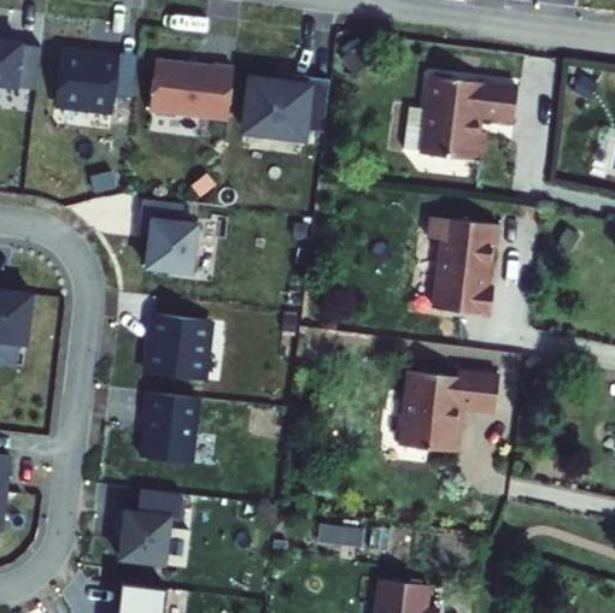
[(35,52),(0,47),(0,88),(30,93),(35,52)]
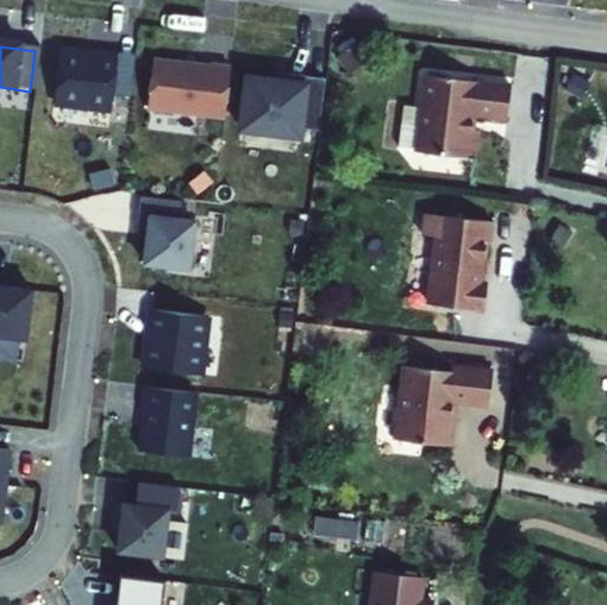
[(114,62),(56,54),(49,102),(107,112),(114,62)]
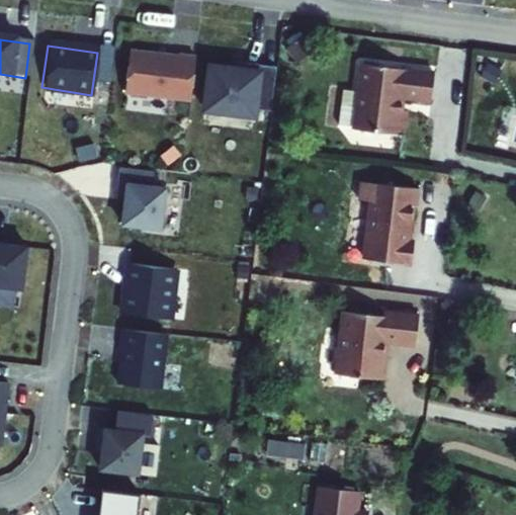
[(190,59),(127,52),(122,93),(185,100),(190,59)]
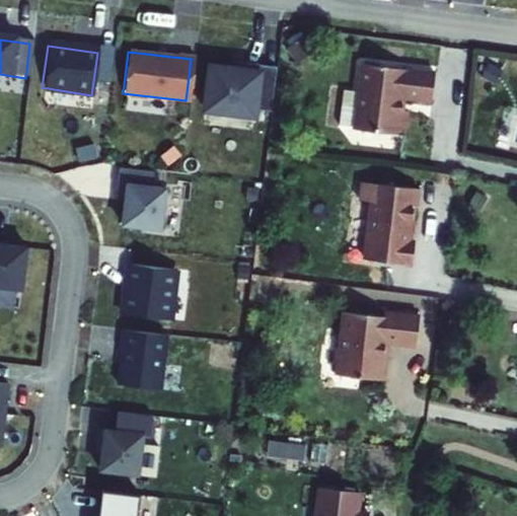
[(271,118),(278,69),(215,60),(208,109),(271,118)]
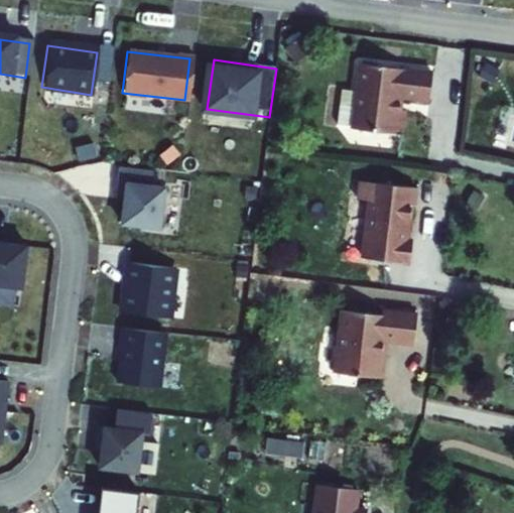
[(430,99),(434,71),(361,61),(354,126),(403,132),(406,108),(400,108),(402,95),(430,99)]
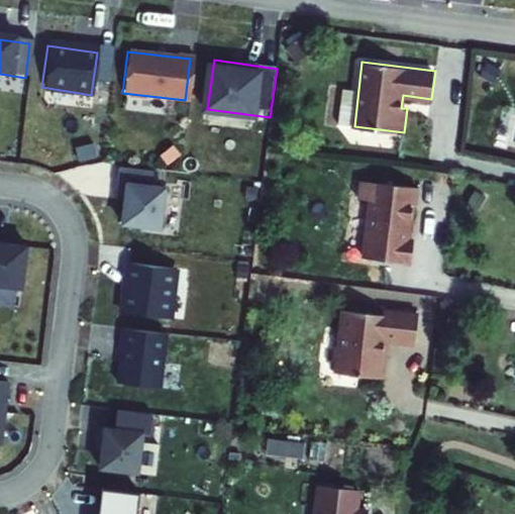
[(407,241),(416,189),(361,182),(358,200),(370,201),(363,260),(410,265),(412,242),(407,241)]
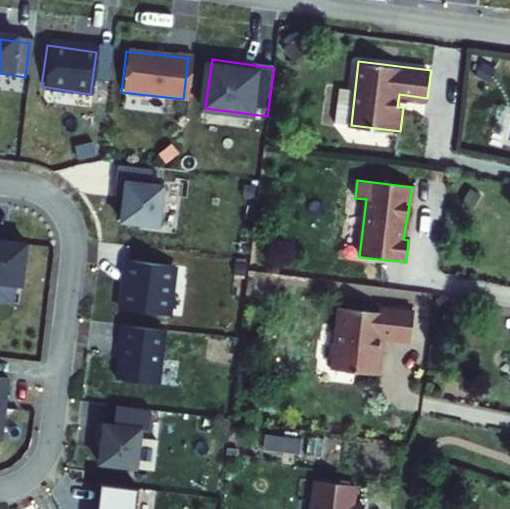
[(157,227),(162,187),(125,183),(120,223),(157,227)]
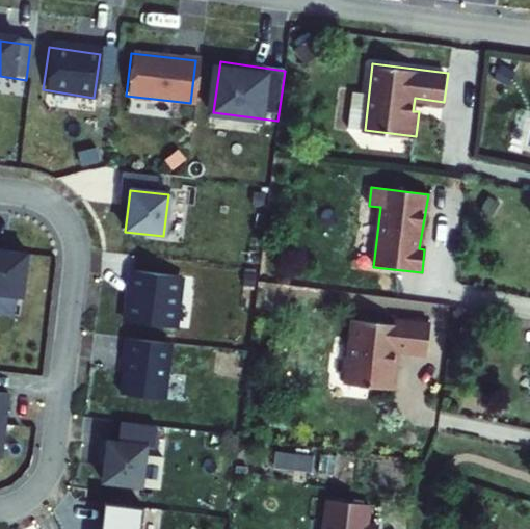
[(26,255),(0,253),(0,295),(21,297),(26,255)]
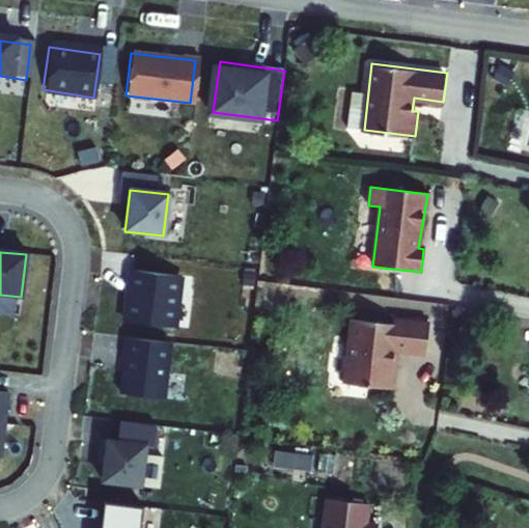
[(177,276),(131,272),(126,323),(172,328),(177,276)]
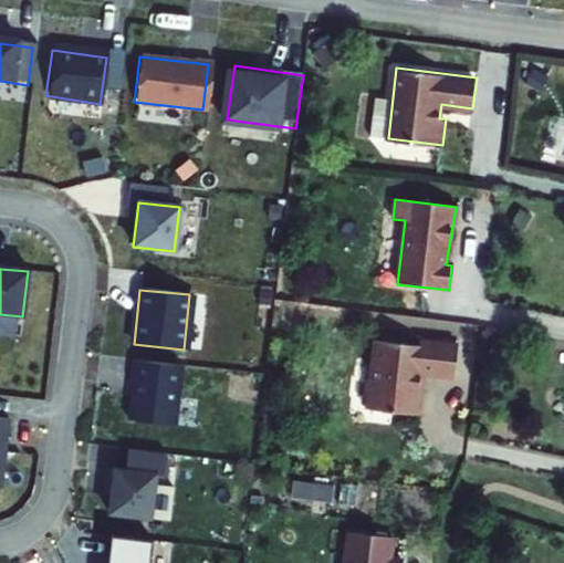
[(417,417),(420,376),(453,379),(457,346),(418,342),(418,346),(374,341),(365,409),(417,417)]
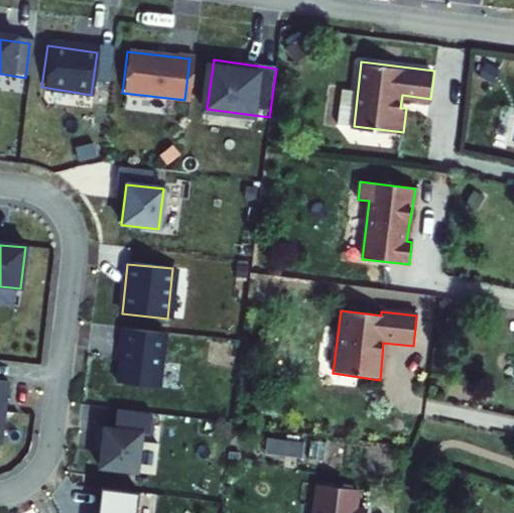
[(164,334),(122,330),(116,382),(159,386),(164,334)]
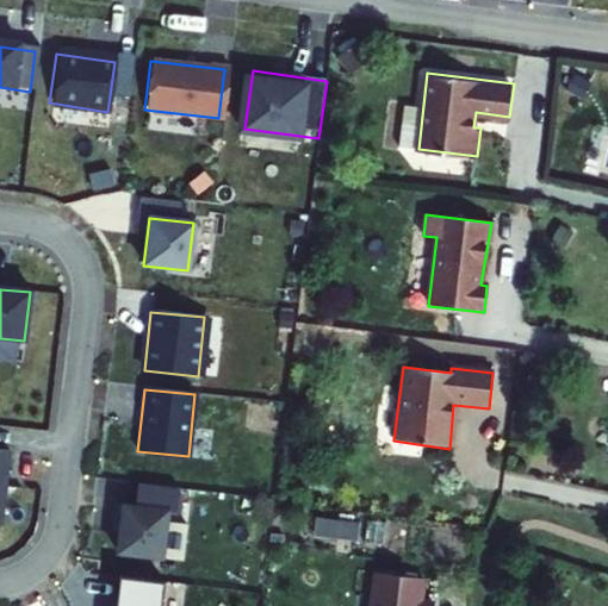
[(10,456),(0,454),(0,528),(1,529),(10,456)]
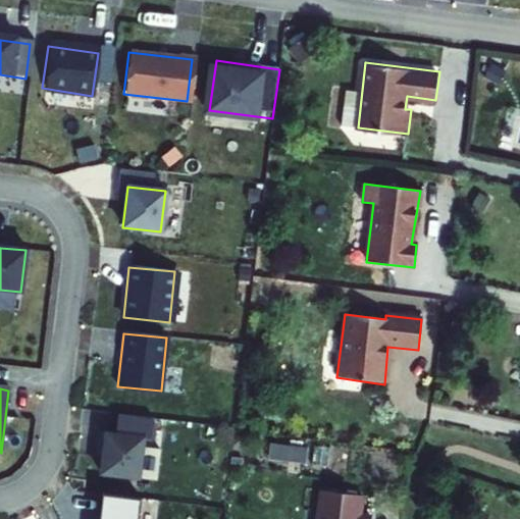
[(145,439),(106,434),(102,474),(140,478),(145,439)]
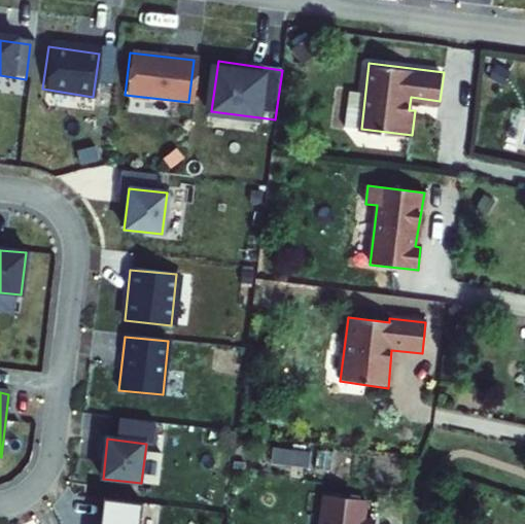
[(360,501),(320,496),(316,523),(372,523),(358,521),(360,501)]
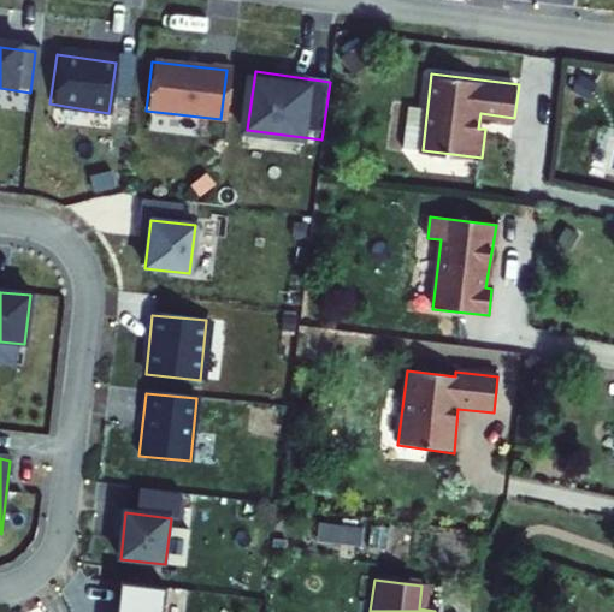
[(165,611),(169,589),(122,583),(117,611),(165,611)]
